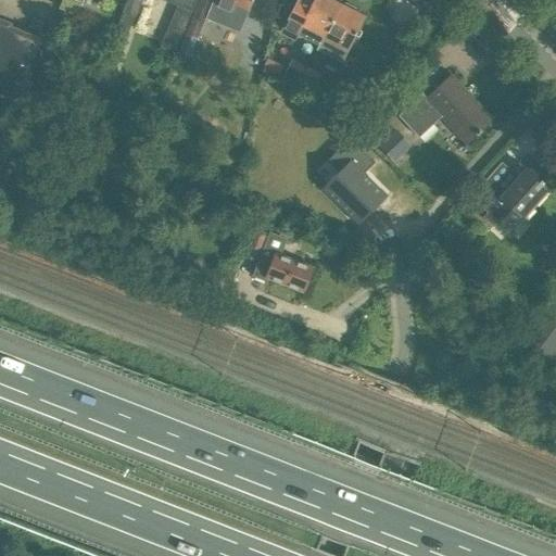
[(127,33),(140,0),(127,0),(116,28),(127,33)]
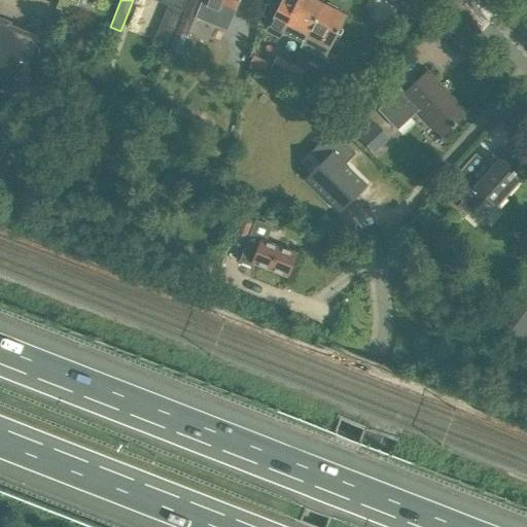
[(159,0),(183,10),(186,0),(159,0)]
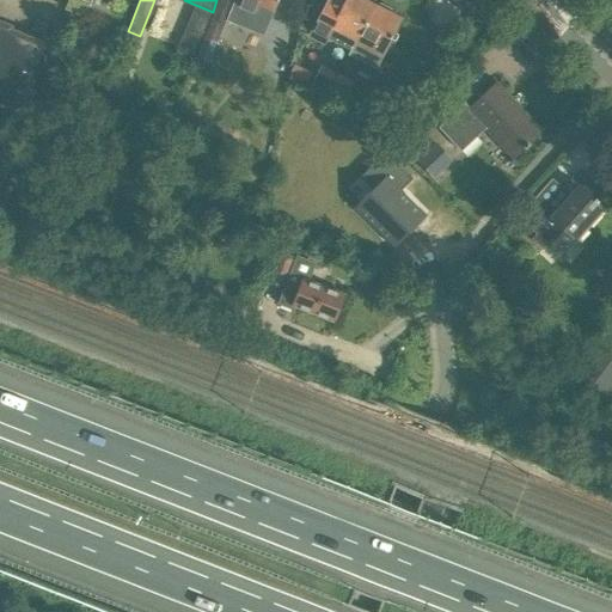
[(226,0),(219,0),(206,37),(219,43),(227,20),(250,29),(264,34),(274,7),(276,0),(240,0),(239,5),(226,0)]
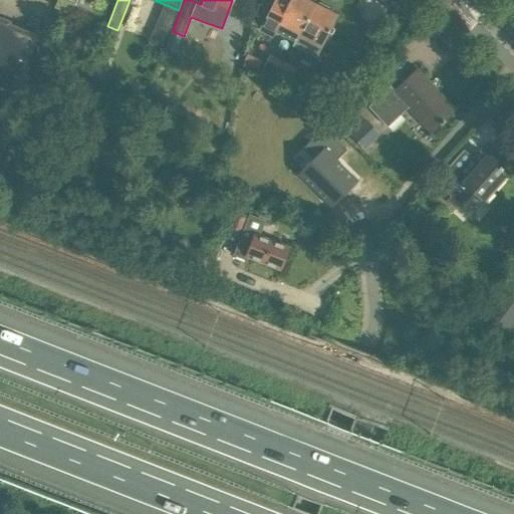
[(293,45),(315,4),(312,3),(313,0),(289,0),(288,2),(283,0),(275,0),(261,28),(273,34),(275,30),(295,41),(293,45)]
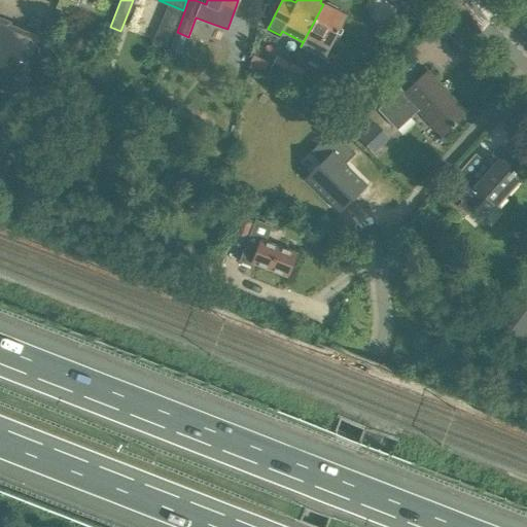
[(337,34),(336,34),(345,15),(336,10),(337,7),(326,2),(325,5),(323,4),(301,46),(324,59),(337,34)]
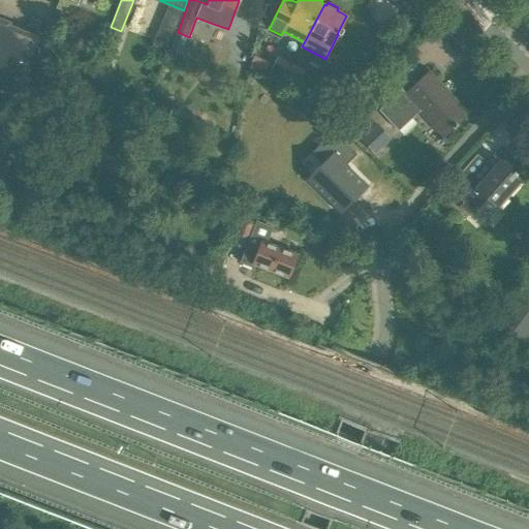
[(0,95),(26,29),(0,19),(0,95)]
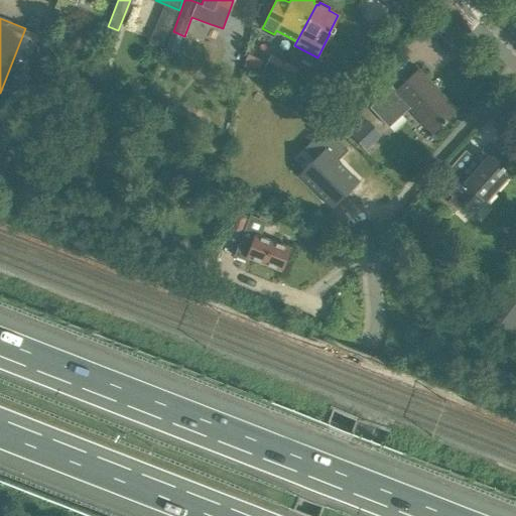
[(378,22),(374,28),(381,33),(385,27),(378,22)]
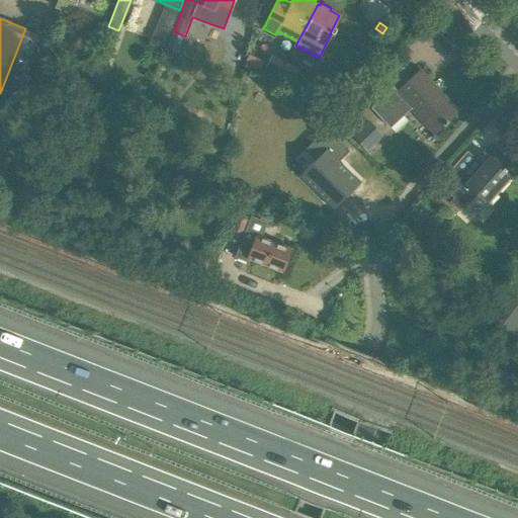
[(279,75),(286,62),(272,55),(265,67),(279,75)]
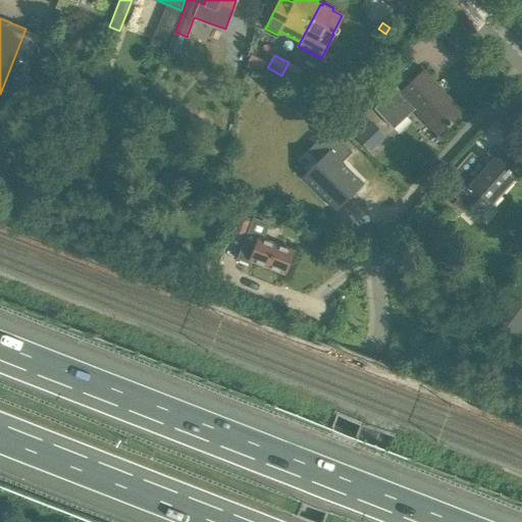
[(294,82),(300,69),(289,62),(281,75),(294,82)]
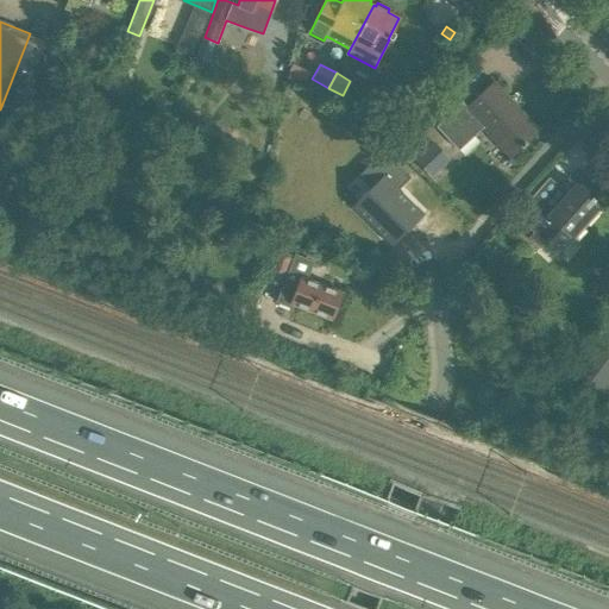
[(353,82),(350,88),(363,95),(366,89),(353,82)]
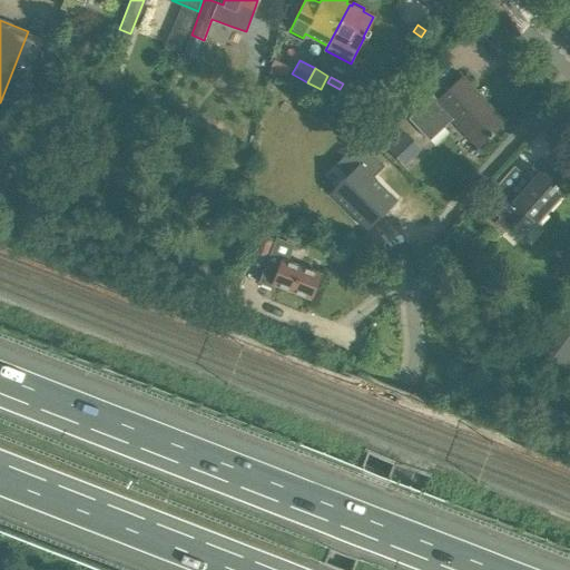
[(432,95),(409,118),(414,124),(428,139),(429,140),(452,118),(479,146),(504,123),(462,78),(438,100),(432,95)]
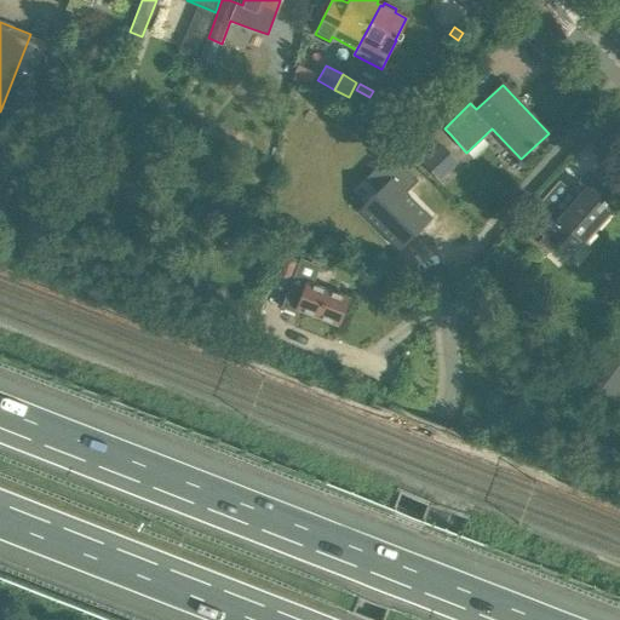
[(422,91),(418,109),(436,113),(440,95),(422,91)]
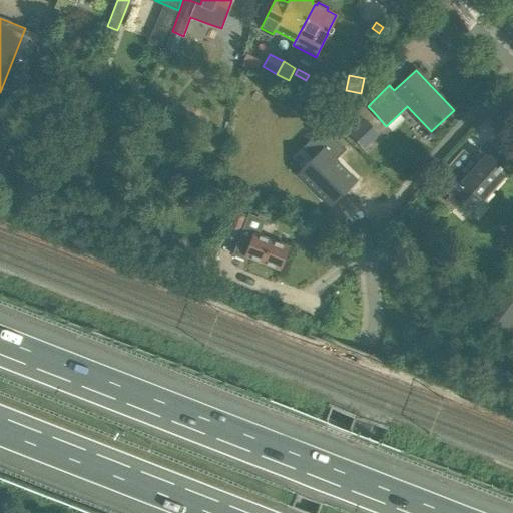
[(365,119),(350,134),(364,148),(379,134),(365,119)]
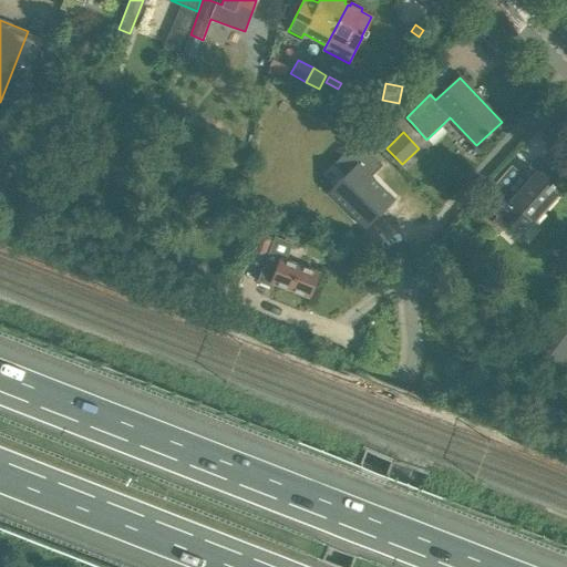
[(357,163),(329,193),(366,228),(395,198),(371,175),(382,164),(357,140),(346,152),(357,163)]
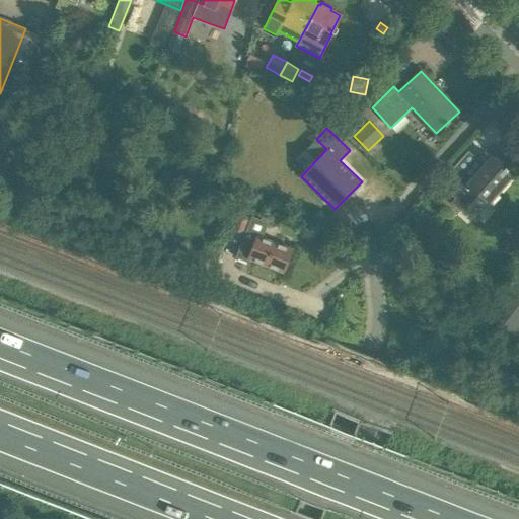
[(488,203),(513,174),(492,156),(471,179),(462,171),(446,190),(455,198),(451,203),(460,211),(476,193),(488,203)]
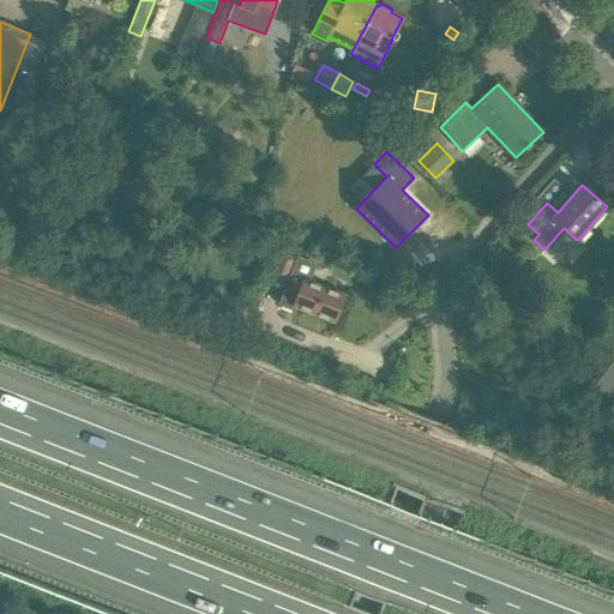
[(286,282),(294,260),(277,253),(269,276),(286,282)]
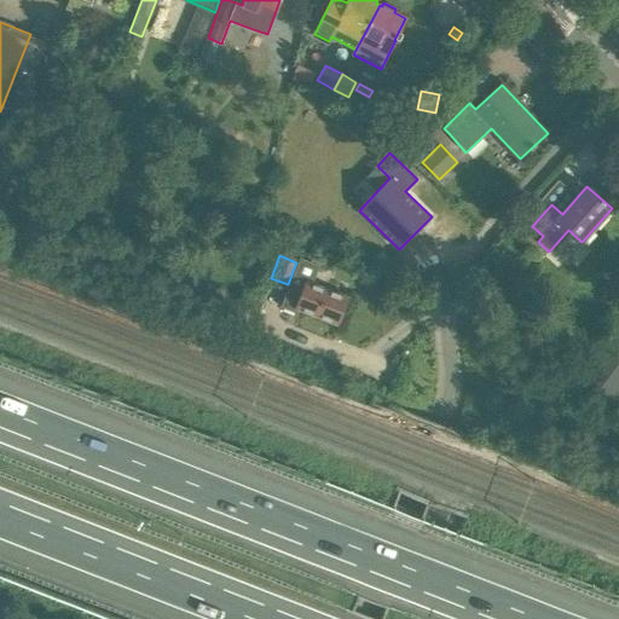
[(288,284),(281,305),(296,311),(298,308),(335,323),(346,296),(312,283),(318,266),(299,258),(296,262),(288,284)]
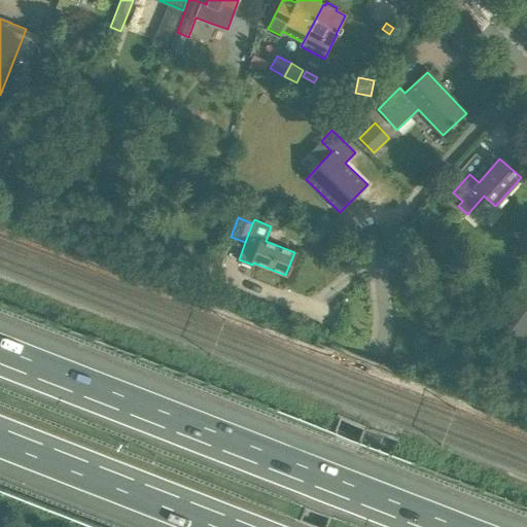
[(442,270),(433,280),(443,288),(452,278),(442,270)]
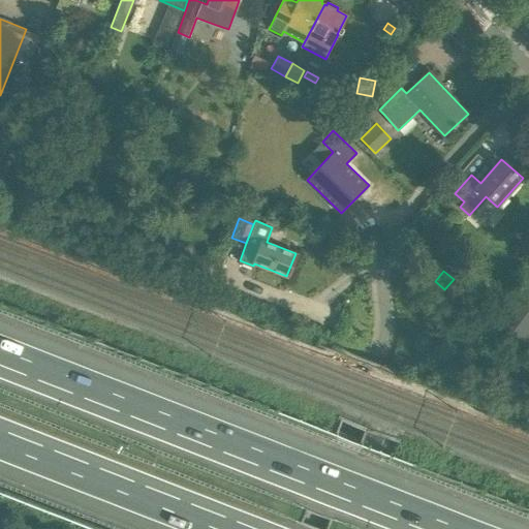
[(528,327),(528,311),(521,306),(503,329),(519,340),(528,327)]
